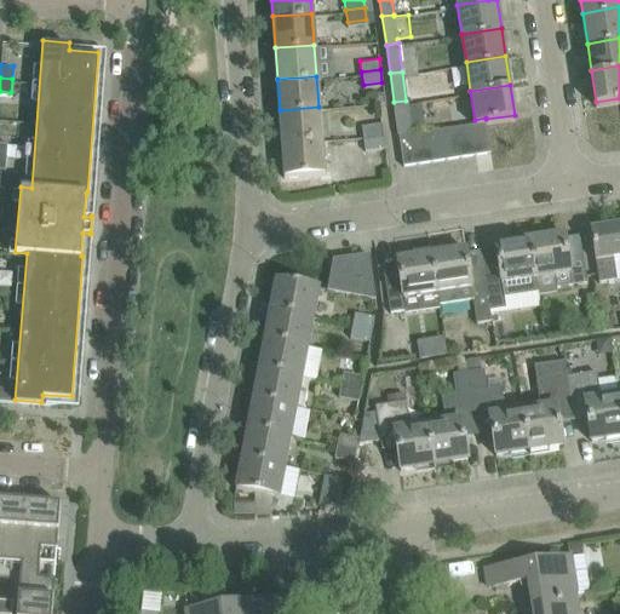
[(411,130),(406,101),(394,102),(399,131),(411,130)]
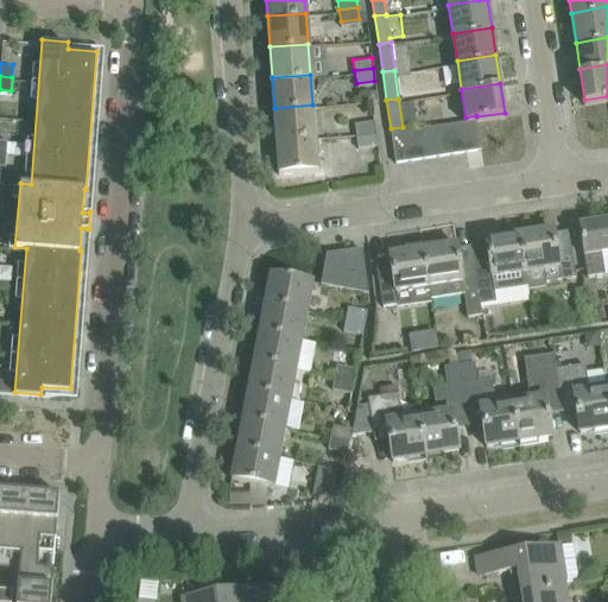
[(277,139),(315,135),(312,105),(274,108),(277,139)]
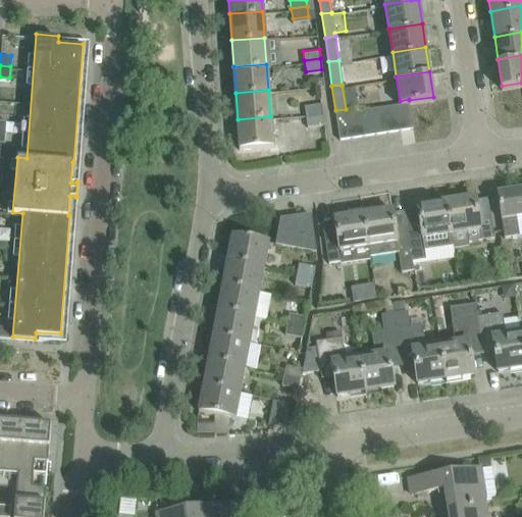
[(412,125),(409,100),(409,99),(400,101),(396,101),(400,127),(412,125)]
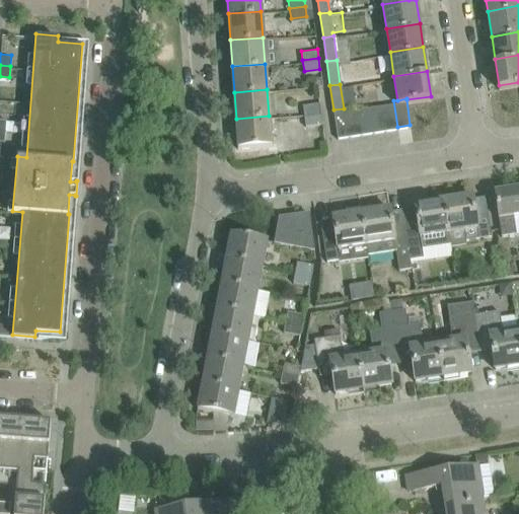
[(385,129),(397,127),(393,100),(382,102),(385,129)]
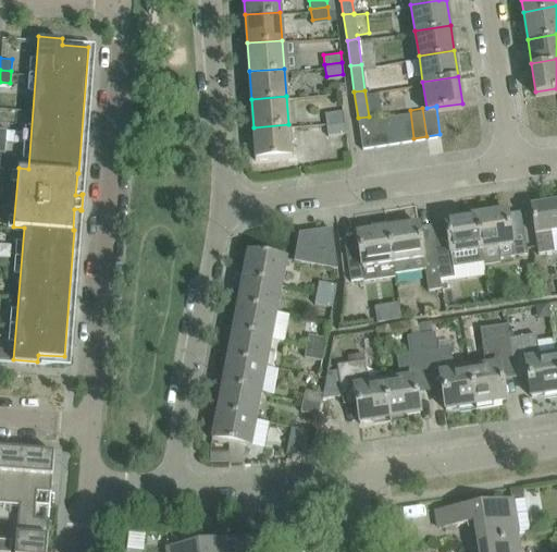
[(325,121),(343,119),(342,109),(324,111),(325,121)]
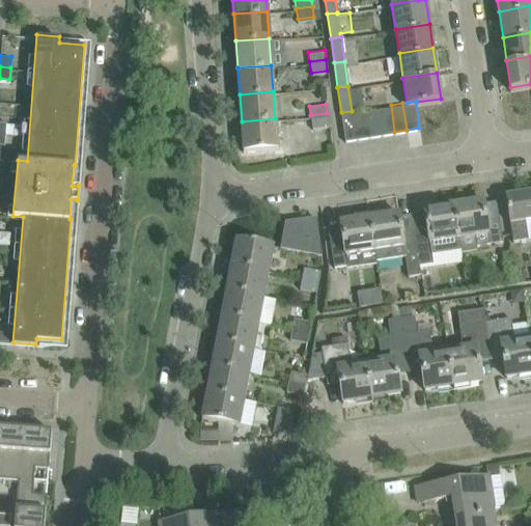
[(383,133),(394,132),(391,105),(379,107),(383,133)]
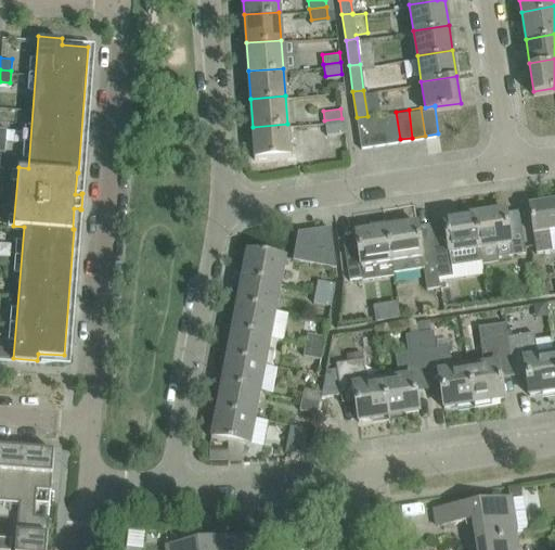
[(387,141),(400,139),(396,112),(383,114),(387,141)]
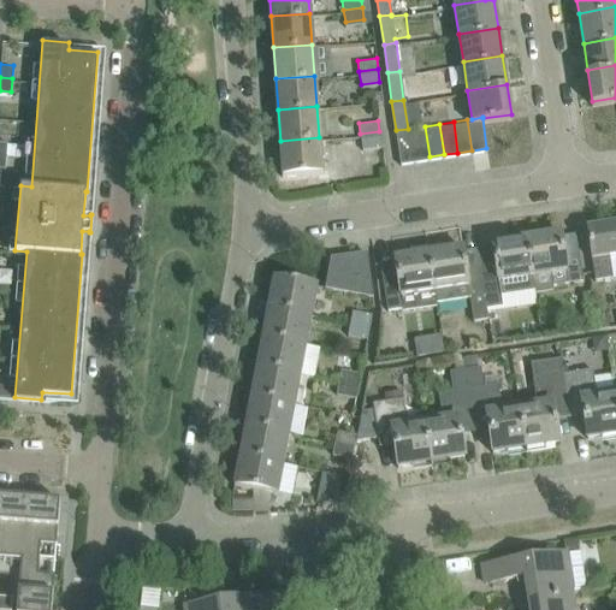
[(415,159),(430,157),(425,126),(410,129),(415,159)]
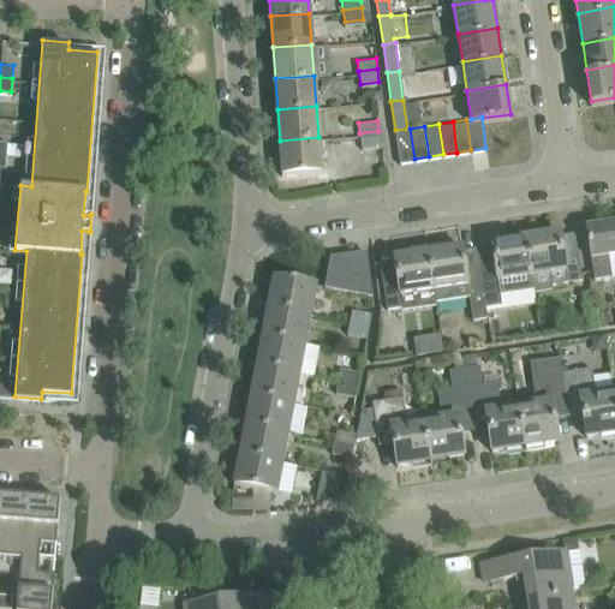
[(415,159),(410,129),(407,129),(395,130),(396,137),(400,161),(415,159)]
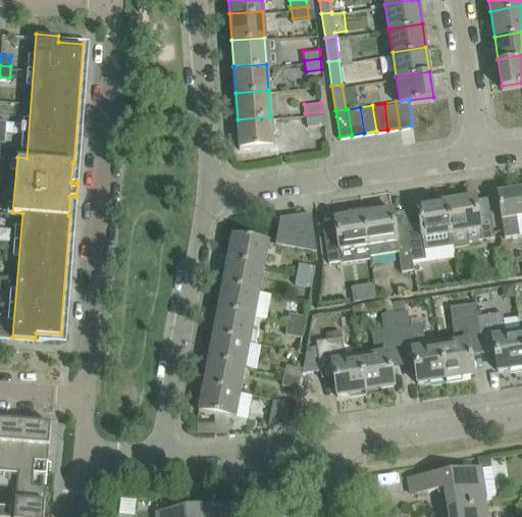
[(307,124),(323,122),(321,111),(305,113),(307,124)]
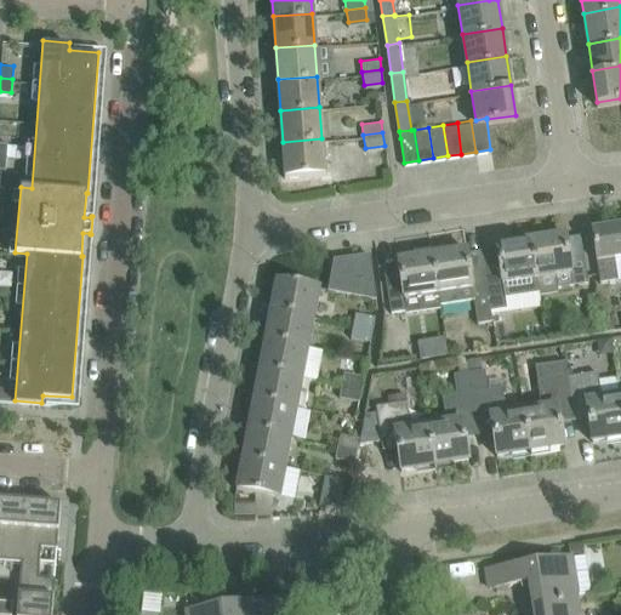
[(322,138),(283,142),(285,174),(324,171),(322,138)]
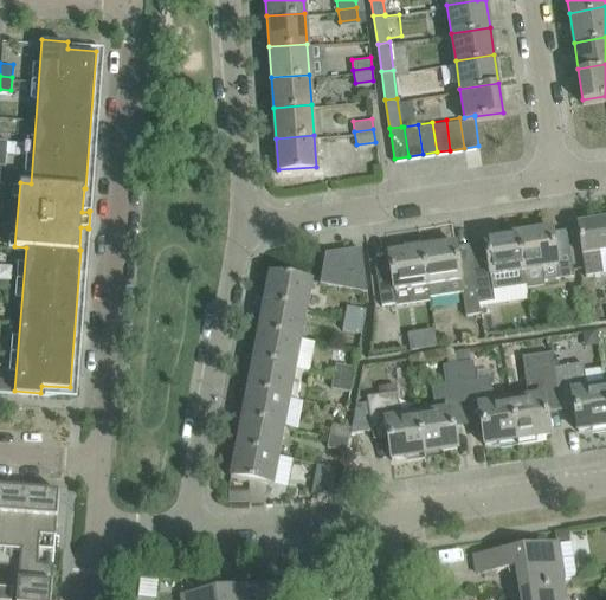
[(605,215),(575,221),(579,244),(580,252),(584,272),(605,268),(605,215)]
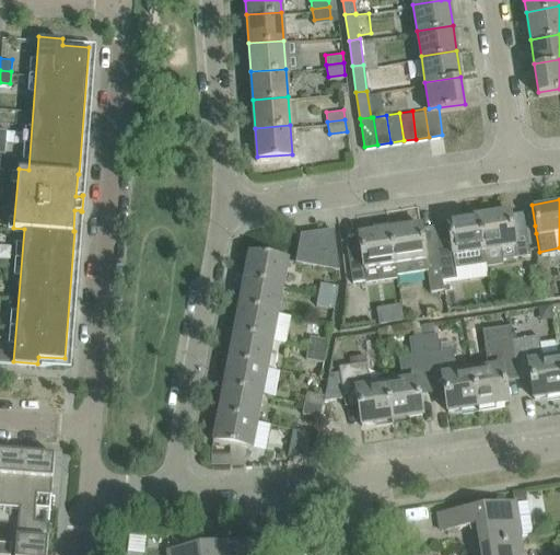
[(509,208),(478,212),(483,247),(501,245),(502,256),(516,254),(529,253),(528,240),(524,219),(511,220),(509,208)]
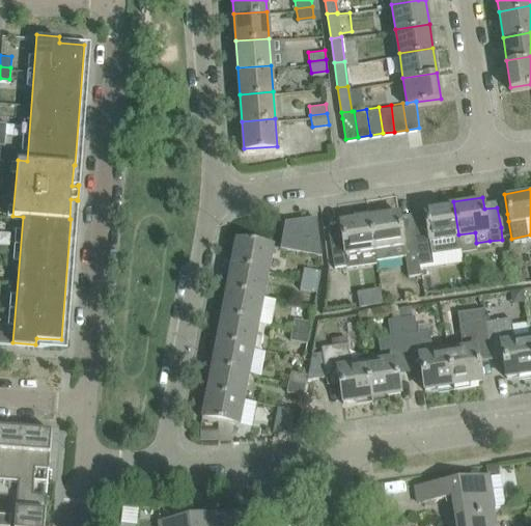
[(426,218),(413,220),(420,265),(432,263),(431,254),(460,250),(458,234),(453,201),(424,205),(426,218)]
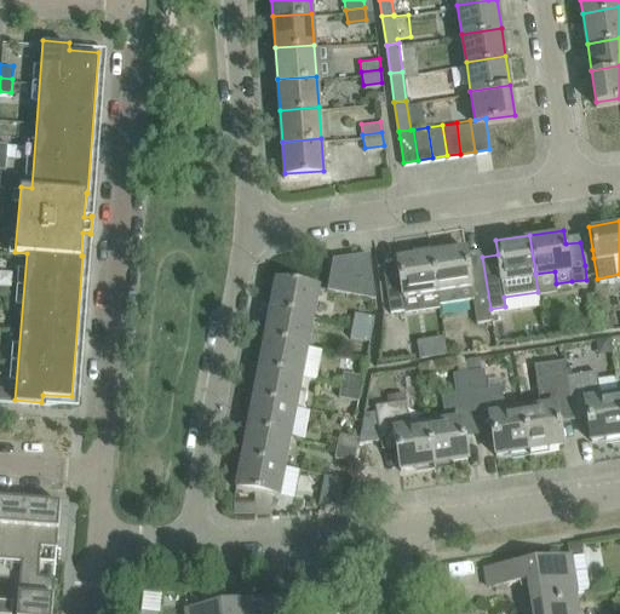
[(465,245),(431,250),(436,290),(437,290),(438,300),(472,294),(472,297),(476,317),(491,315),(491,309),(482,257),(468,259),(465,245)]
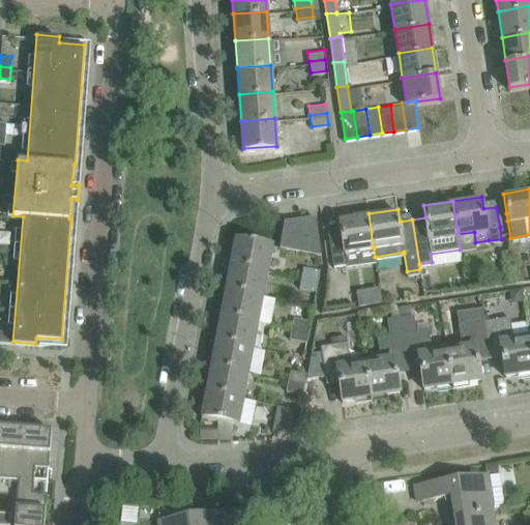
[(341,231),(328,233),(331,253),(333,264),(347,262),(345,252),(373,248),(369,213),(340,219),(341,231)]
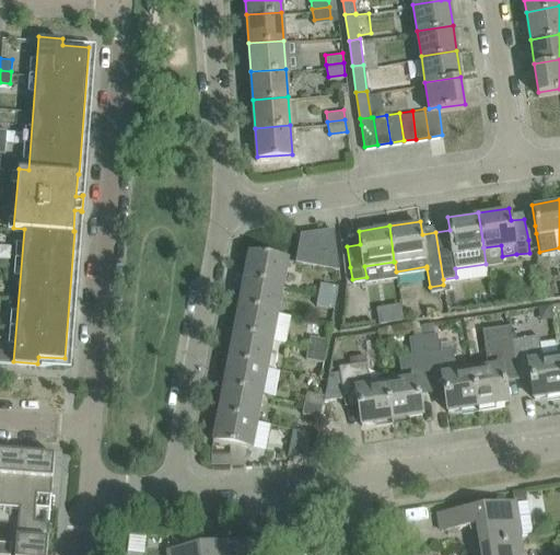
[(339,267),(336,249),(333,227),(301,231),(295,259),(339,267)]
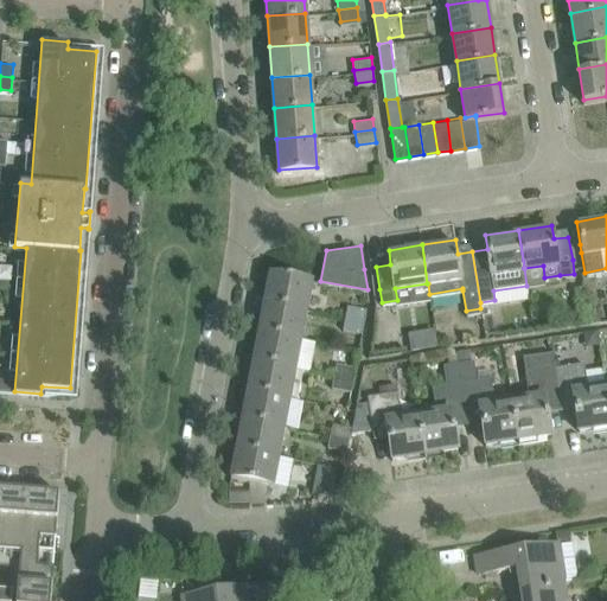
[(264,300),(306,308),(311,277),(270,270),(264,300)]
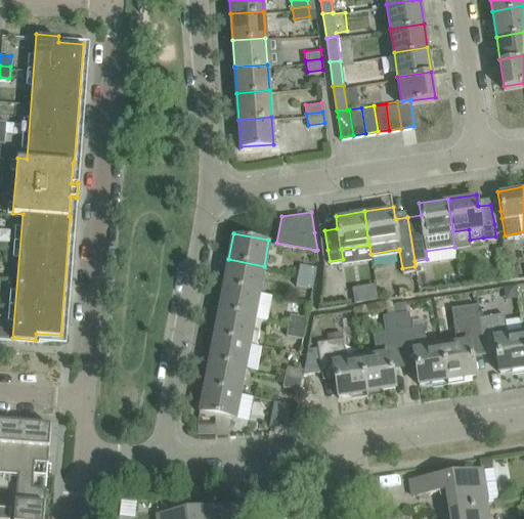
[(259,291),(264,266),(228,259),(224,285),(259,291)]
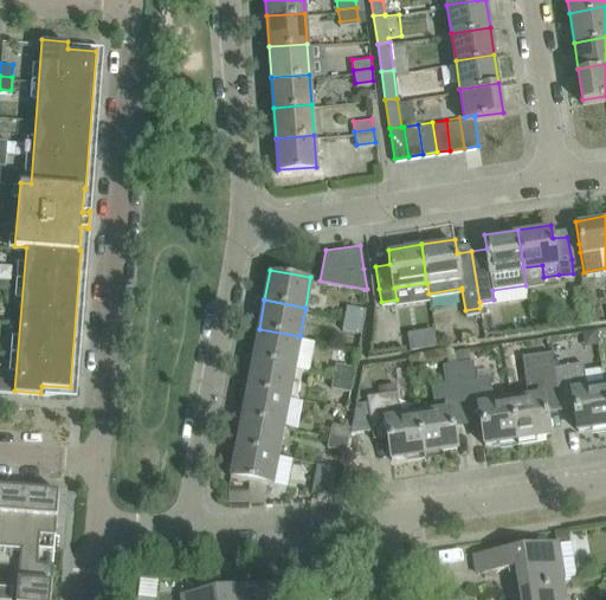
[(345,315),(362,318),(365,307),(346,303),(345,315)]
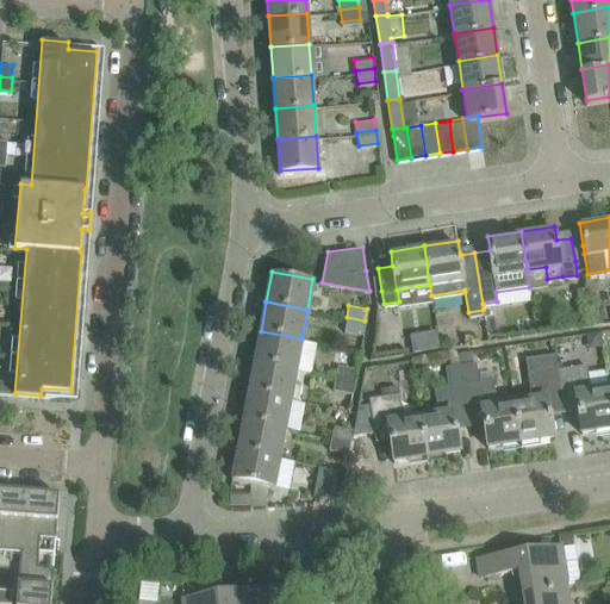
[(589,319),(587,309),(578,310),(579,321),(589,319)]
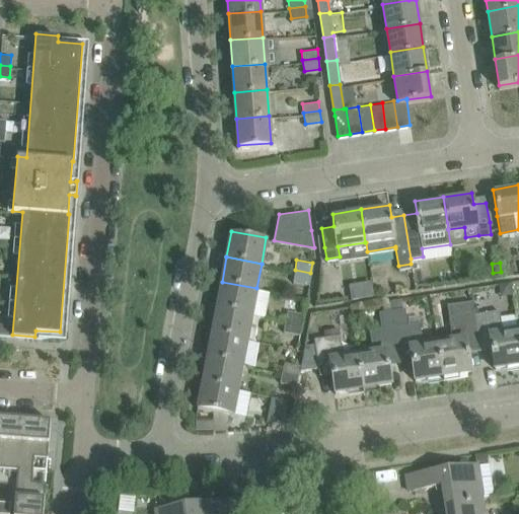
[(308,283),(310,273),(295,270),(293,280),(308,283)]
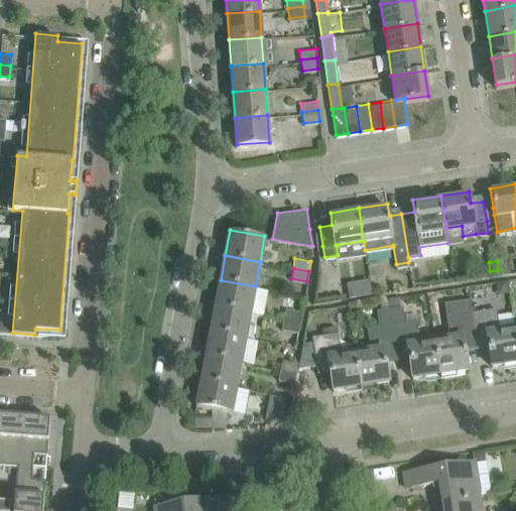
[(507,278),(495,280),(497,291),(509,289),(507,278)]
